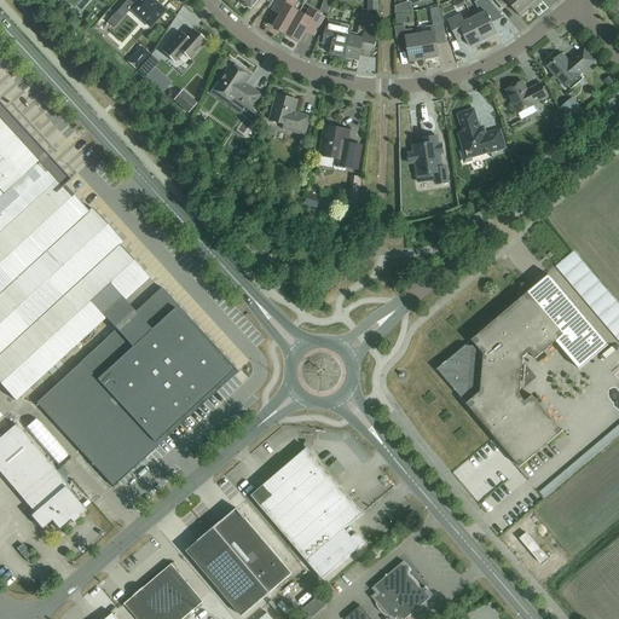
[(138,0),(134,5),(128,0),(127,0),(106,22),(114,28),(131,10),(150,27),(165,11),(152,0),(138,0)]
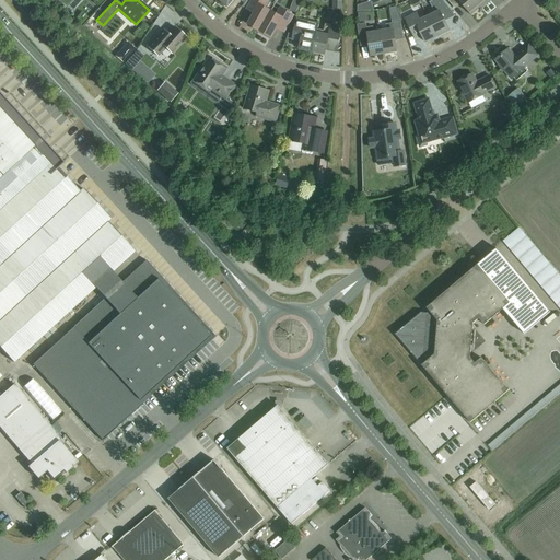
[(259,31),(271,11),(265,8),(268,1),(266,0),(252,0),(246,9),(254,13),(248,24),(259,31)]
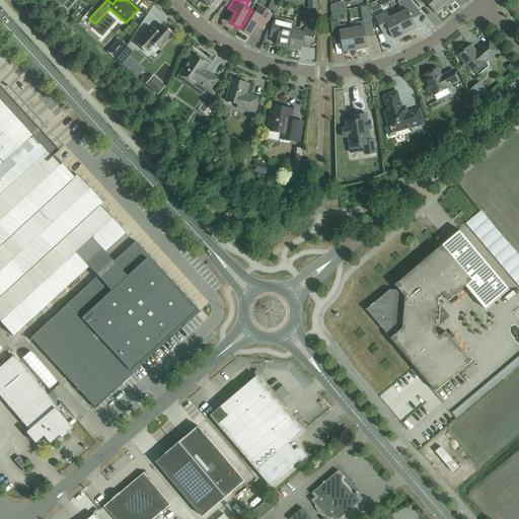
[(396,15),(405,33),(417,28),(413,19),(422,15),(420,11),(410,0),(400,0),(397,2),(402,12),(396,15)]
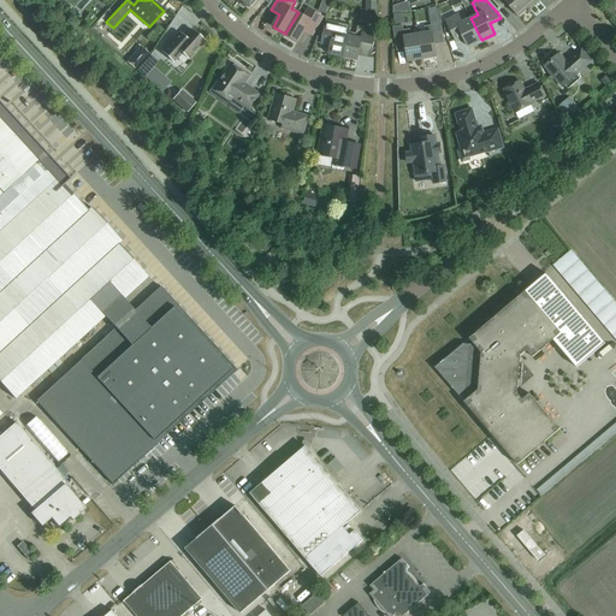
[(528,9),(521,0),(491,0),(501,10),(508,4),(517,17),(528,9)]
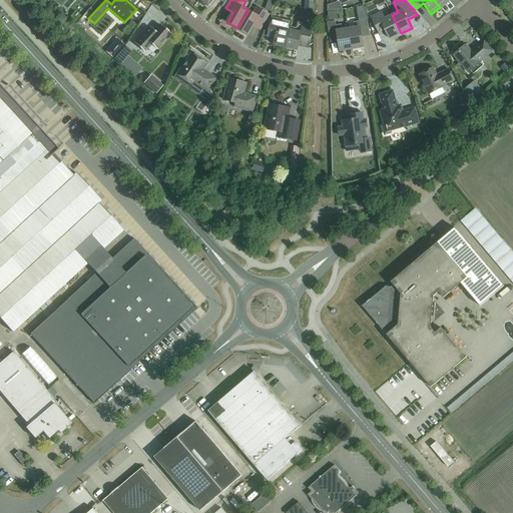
[(363,6),(357,8),(359,19),(367,18),(363,6)]
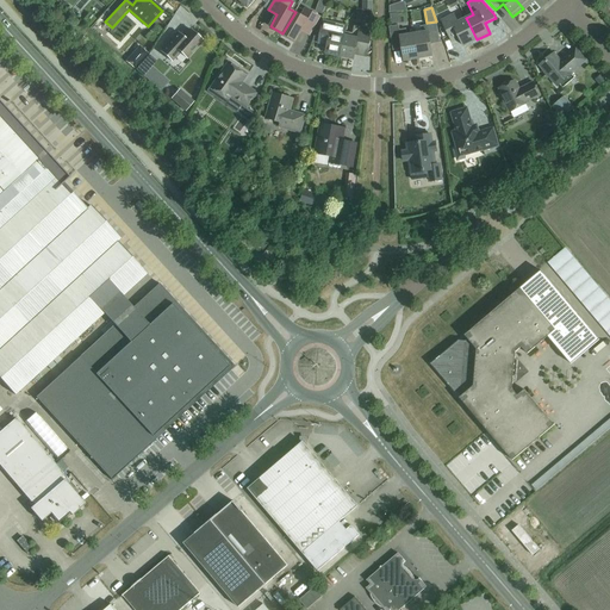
[(296,12),(282,33),(294,41),(300,30),(309,35),(319,17),(306,8),(302,16),(296,12)]
